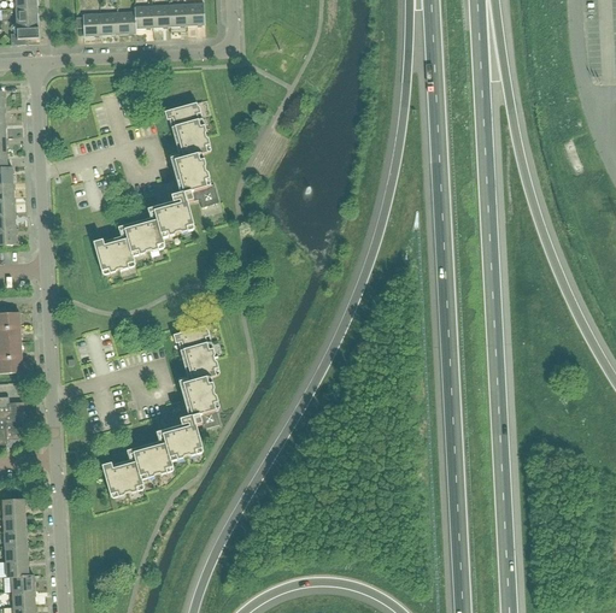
[(187,25),(186,3),(169,4),(170,25),(187,25)]
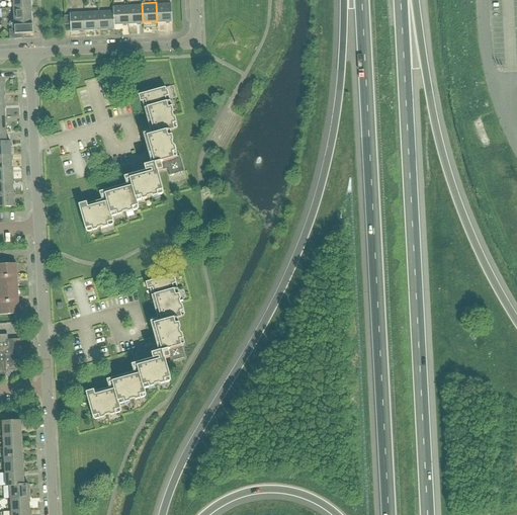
[(171,2),(156,2),(157,21),(172,20),(171,2)]
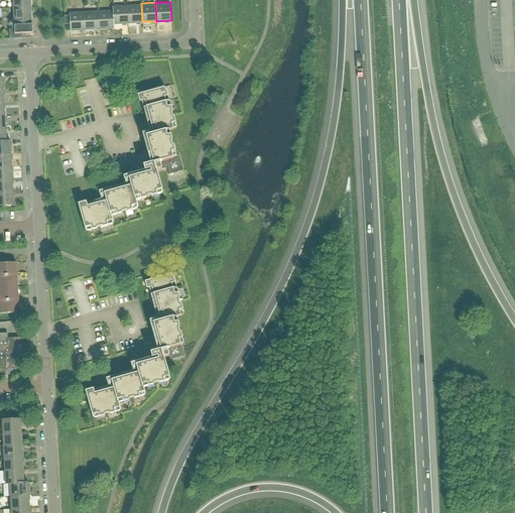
[(127,4),(128,22),(142,21),(141,3),(127,4)]
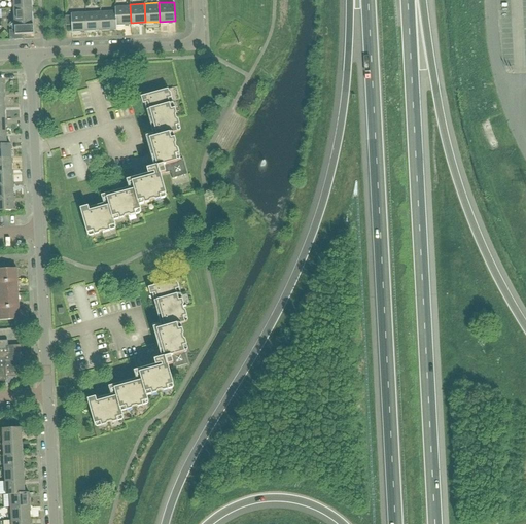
[(115,24),(131,23),(130,4),(114,5),(114,9),(115,24)]
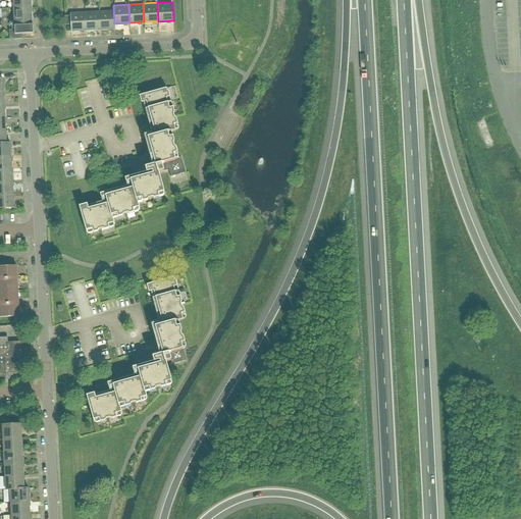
[(9,37),(23,37),(23,32),(33,32),(32,5),(13,6),(14,28),(8,28),(9,37)]
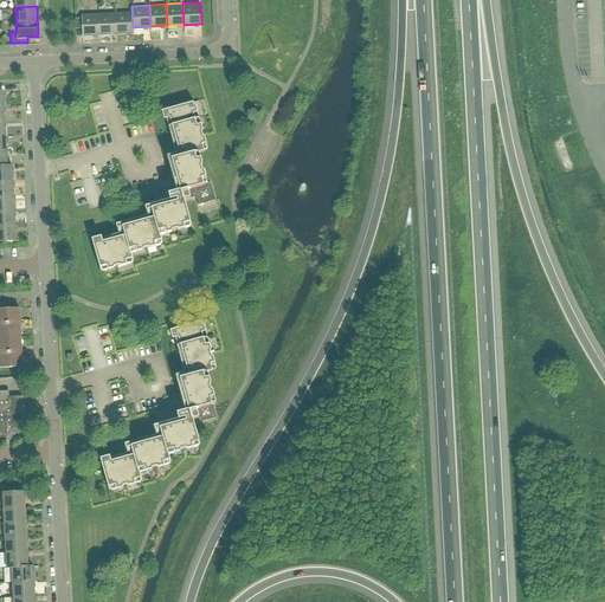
[(116,33),(115,11),(98,12),(100,33),(116,33)]
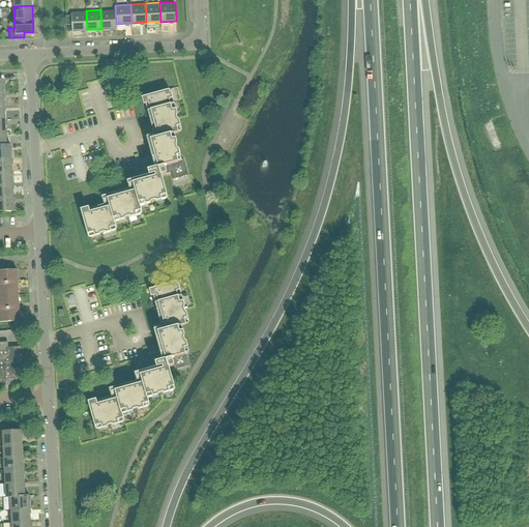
[(117,28),(116,24),(115,9),(100,9),(101,29),(117,28)]
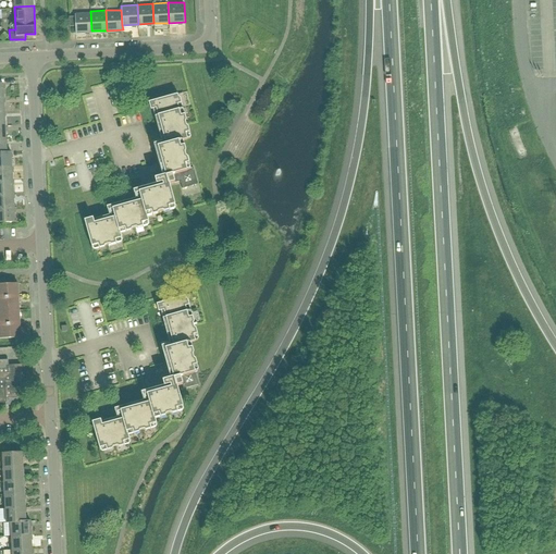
[(91,31),(90,11),(74,12),(74,14),(69,14),(69,24),(75,24),(75,32),(91,31)]
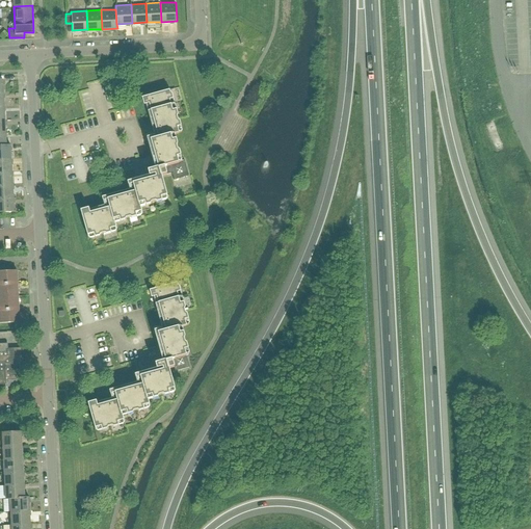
[(161,174),(166,173),(171,170),(174,178),(188,174),(184,158),(180,159),(179,154),(174,137),(171,138),(170,133),(179,131),(177,125),(179,125),(169,87),(141,96),(143,103),(149,102),(158,135),(150,138),(156,161),(149,163),(150,167),(148,168),(149,174),(155,173),(156,175),(132,181),(134,189),(107,197),(109,205),(89,210),(88,206),(80,208),(86,233),(93,232),(94,234),(110,229),(110,227),(116,225),(113,216),(118,215),(118,218),(136,213),(135,211),(141,209),(139,201),(143,200),(144,203),(161,197),(161,195),(166,193),(161,174)]
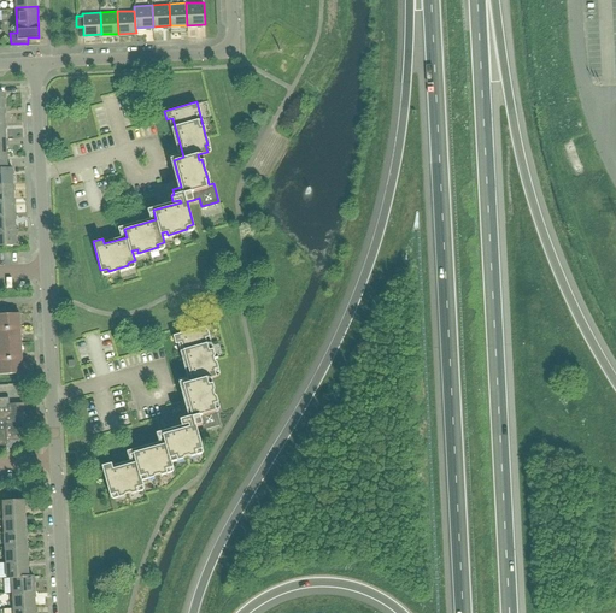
[(83,158),(93,154),(89,146),(80,148),(83,158)]
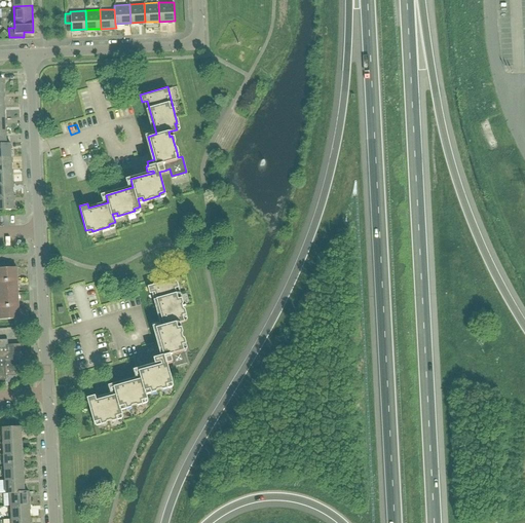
[(0,155),(10,155),(10,142),(5,142),(0,142),(0,155)]
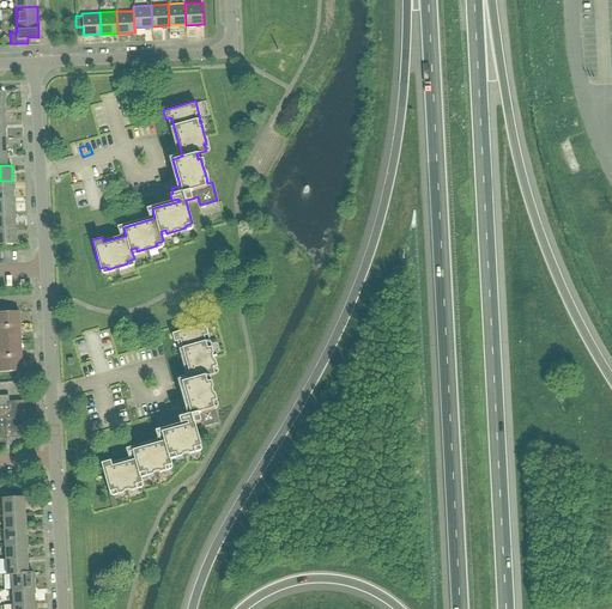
[(12,181),(0,181),(0,196),(13,195),(12,181)]
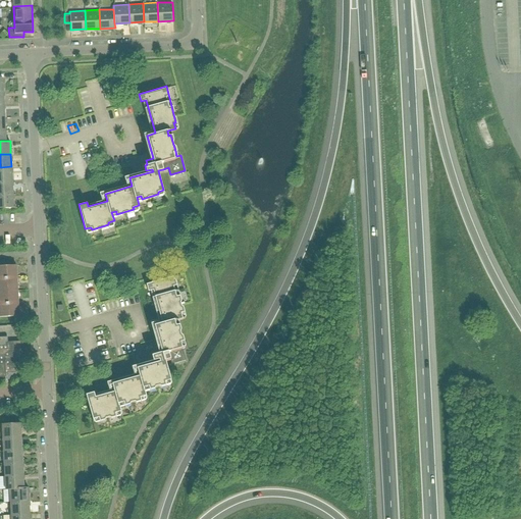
[(0,179),(12,179),(11,166),(0,167),(0,179)]
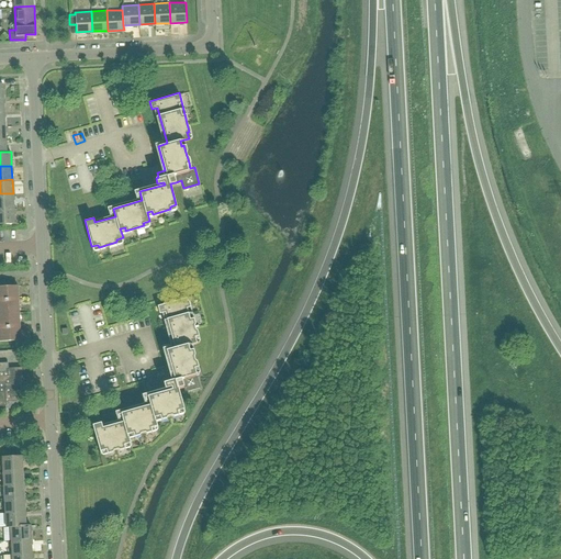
[(0,208),(13,208),(13,193),(0,193),(0,208)]
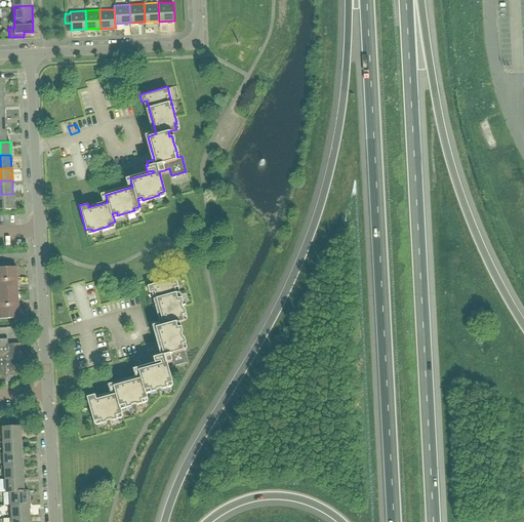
[(0,207),(13,207),(12,194),(0,194),(0,207)]
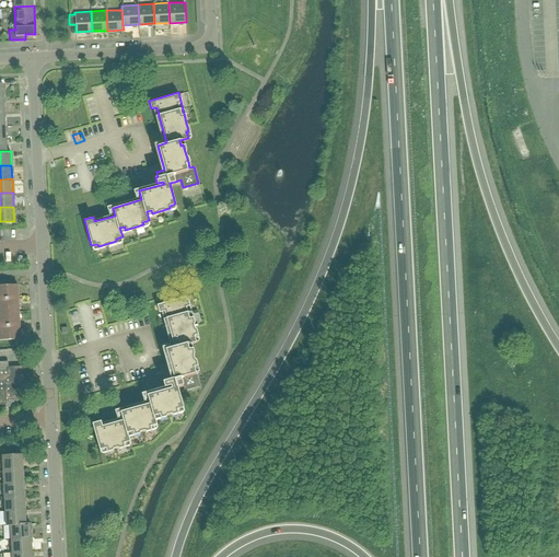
[(0,297),(19,296),(18,282),(0,282),(0,297)]
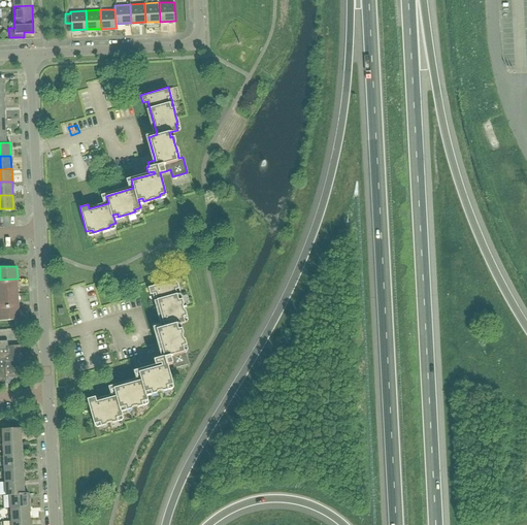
[(163,351),(155,353),(156,357),(154,358),(156,363),(161,362),(162,364),(138,370),(140,379),(113,387),(116,394),(96,400),(95,395),(87,397),(94,422),(100,421),(101,423),(118,419),(117,416),(123,415),(121,406),(125,405),(126,407),(142,402),(142,400),(149,399),(145,391),(151,390),(151,392),(168,387),(167,385),(173,384),(167,363),(171,362),(172,366),(188,362),(185,351),(183,345),(186,343),(180,327),(178,328),(176,323),(185,321),(184,315),(186,315),(175,277),(147,286),(150,293),(155,292),(164,325),(156,327),(163,351)]
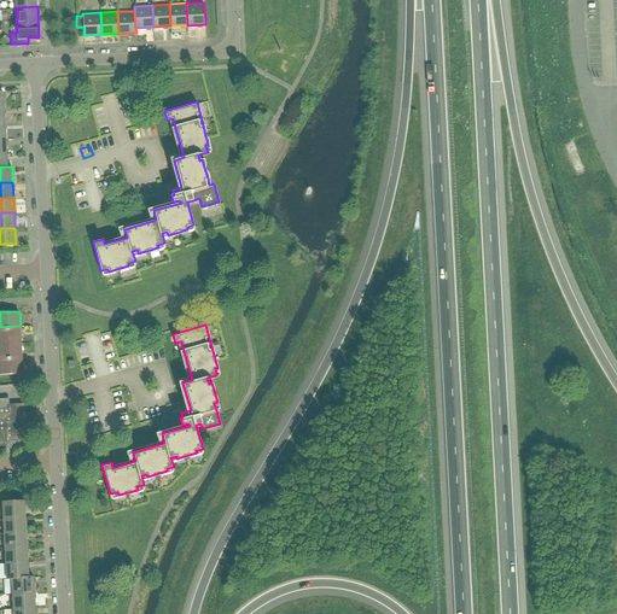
[(21,326),(0,327),(0,341),(21,341),(21,326)]
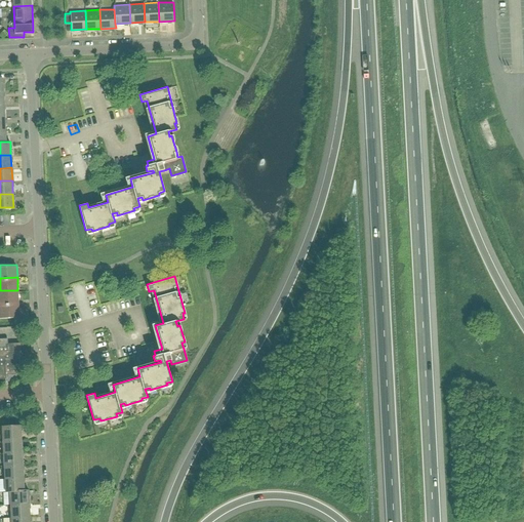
[(17,290),(0,290),(0,304),(18,303),(17,290)]
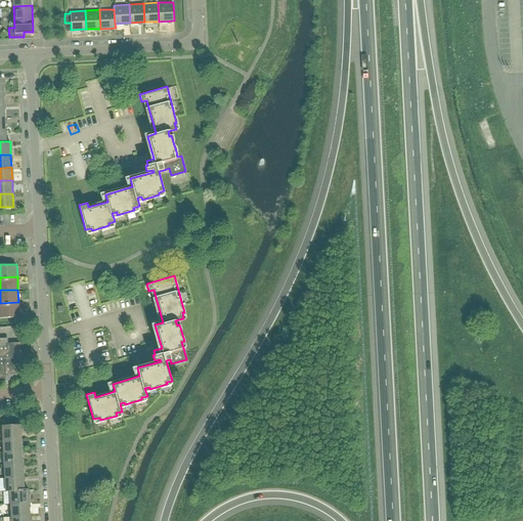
[(147,294),(140,297),(142,303),(149,300),(147,294)]
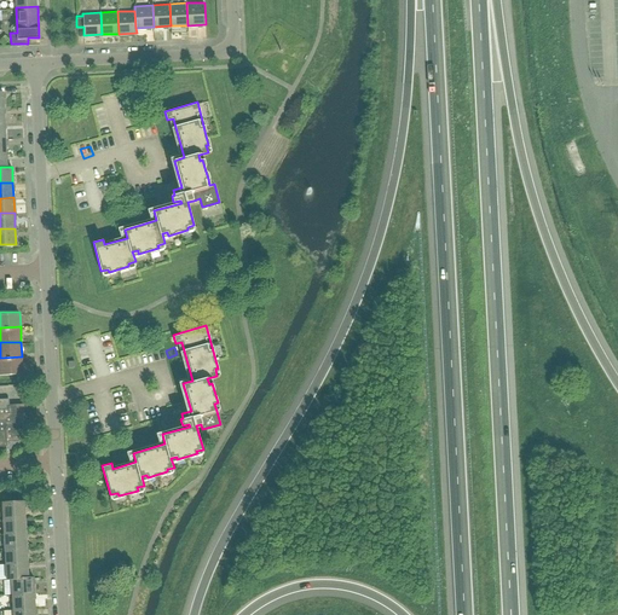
[(22,357),(0,358),(0,373),(23,372),(22,357)]
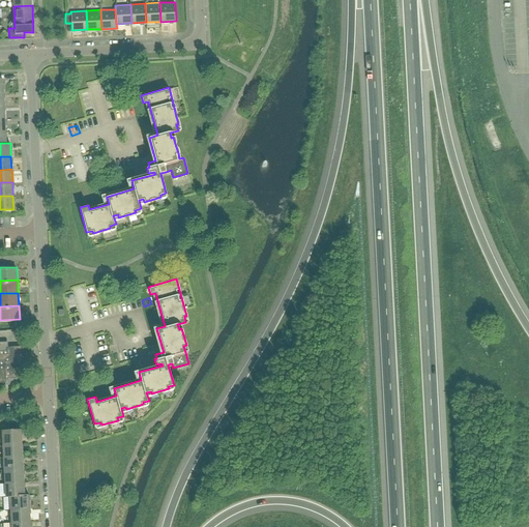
[(18,383),(17,376),(19,376),(19,372),(17,372),(17,362),(22,362),(21,345),(7,345),(7,341),(0,340),(0,380),(5,380),(5,383),(18,383)]
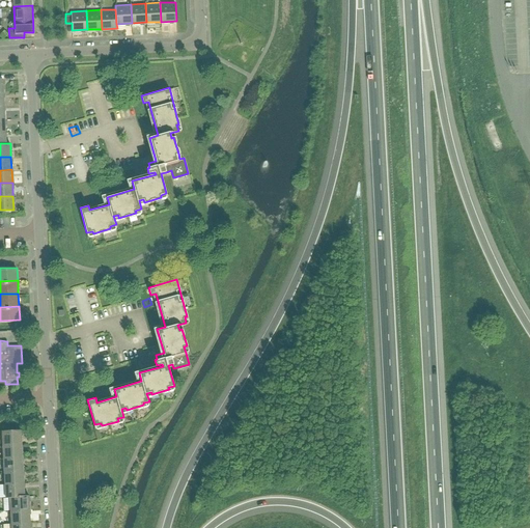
[(90,386),(84,389),(88,396),(93,393),(90,386)]
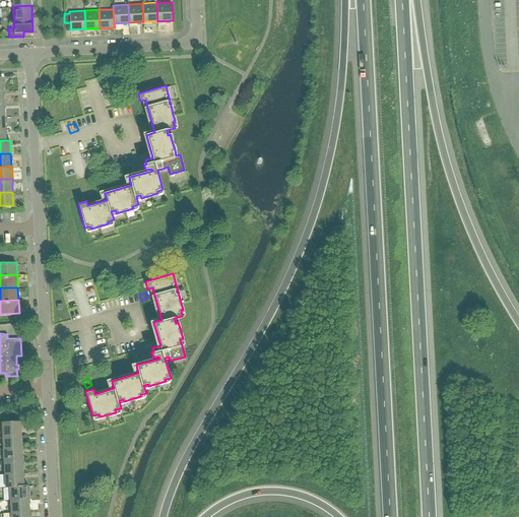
[(1,421),(2,434),(20,433),(20,419),(1,421)]
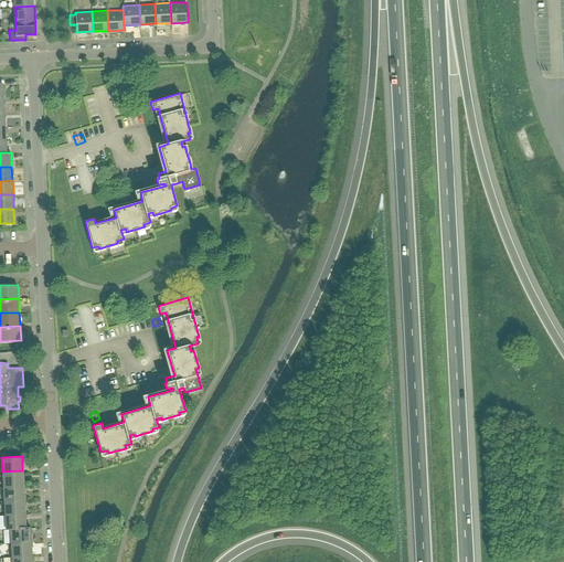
[(22,470),(2,472),(3,486),(23,485),(22,470)]
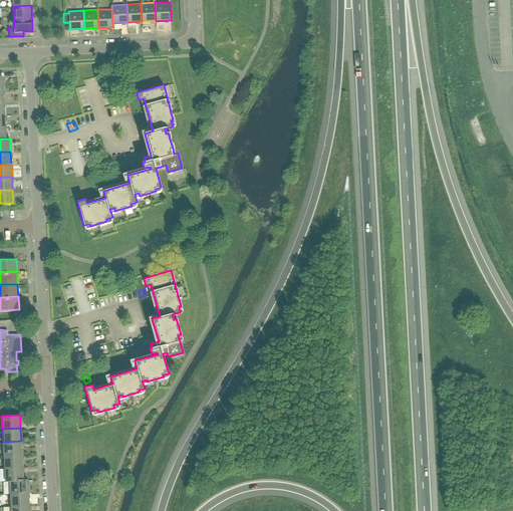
[(3,442),(3,454),(22,453),(21,441),(3,442)]
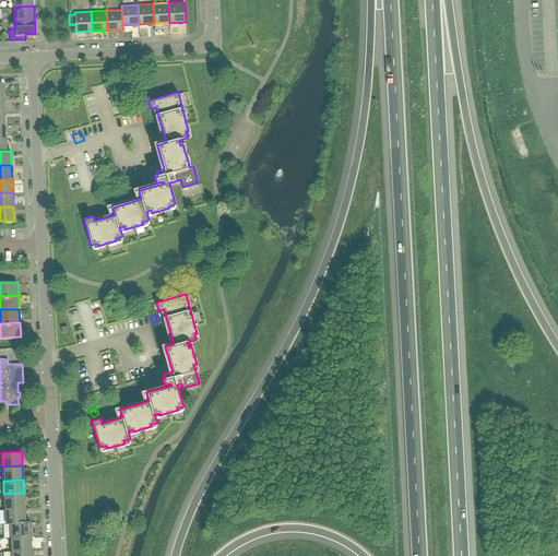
[(3,494),(4,508),(24,507),(24,493),(3,494)]
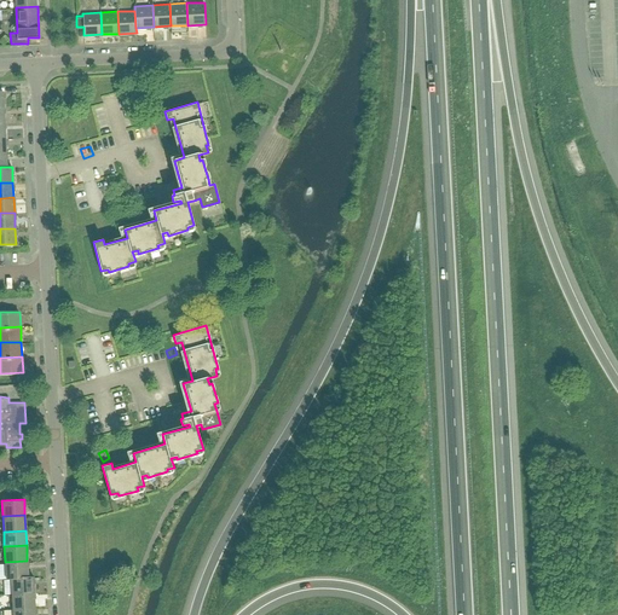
[(28,575),(27,561),(5,562),(6,578),(11,578),(28,576),(28,575)]
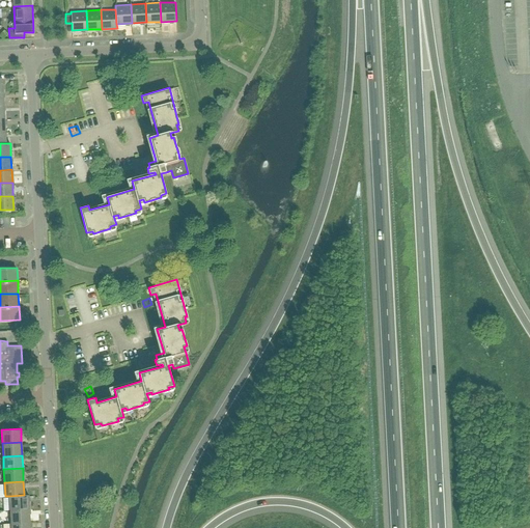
[(28,494),(24,494),(24,495),(9,496),(10,508),(29,507),(28,494)]
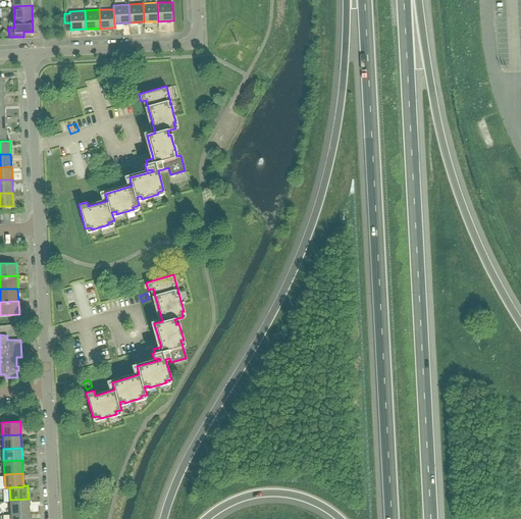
[(10,500),(10,513),(30,512),(29,499),(10,500)]
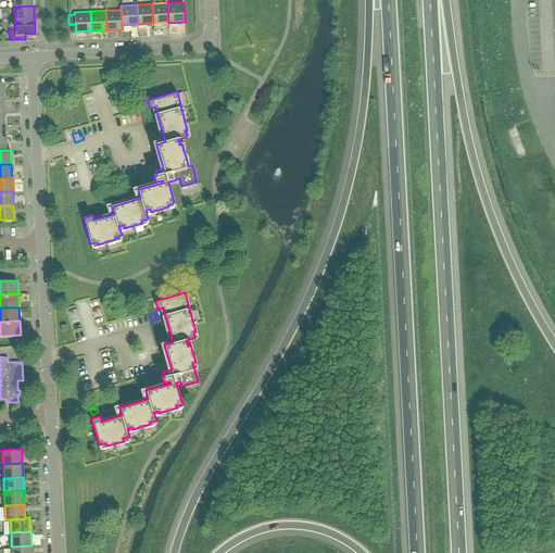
All buildings are outlined.
